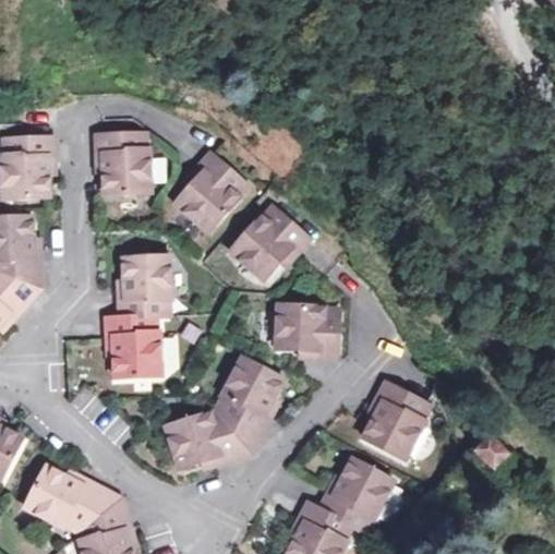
[(143,145),(143,130),(94,132),(95,152),(100,152),(101,168),(103,193),(148,191),(146,145),(143,145)]
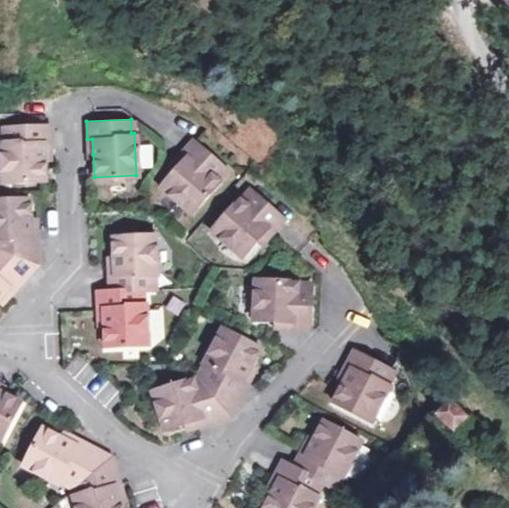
[(42,157),(42,141),(47,141),(46,123),(1,125),(1,139),(0,139),(0,160),(1,181),(43,179),(42,157)]
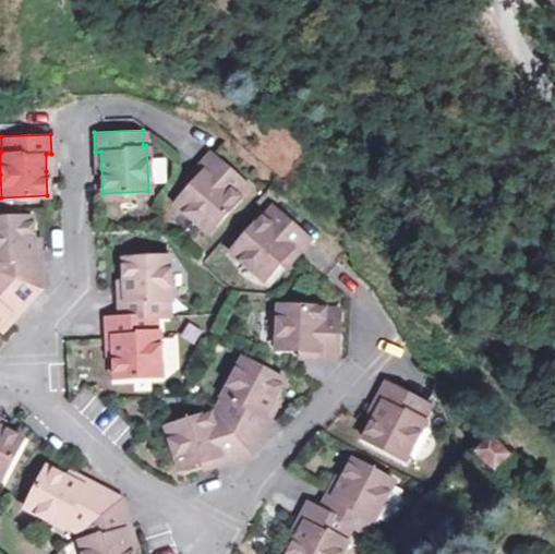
[(244,182),(207,149),(195,165),(200,168),(188,181),(172,200),(207,230),(237,195),(234,193),(244,182)]
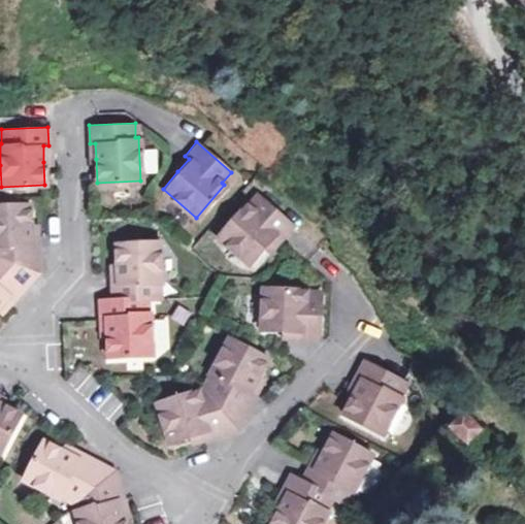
[(185,156),(173,168),(177,171),(189,159),(185,156)]
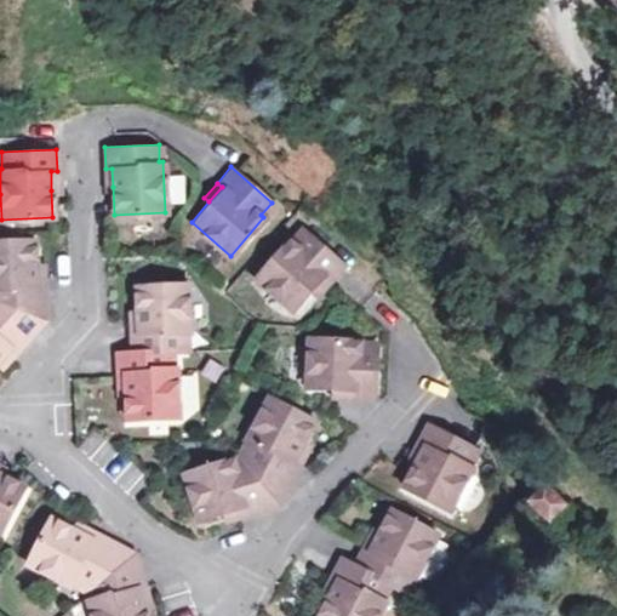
[(253,275),(292,308),(309,289),(323,273),(327,278),(341,262),(300,226),(289,238),(287,237),(253,275)]
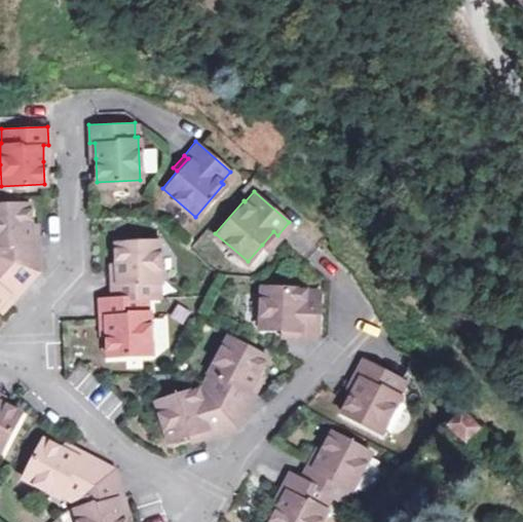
[(0,255),(36,268),(35,239),(30,239),(29,223),(28,200),(0,201),(0,255)]
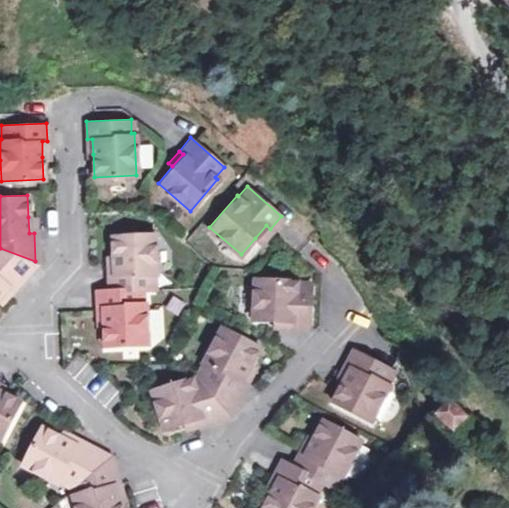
[(259,241),(270,229),(266,225),(255,238),(259,241)]
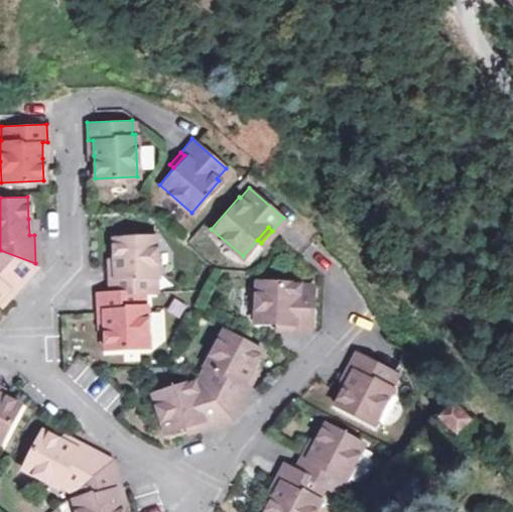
[(108,273),(109,291),(142,289),(154,289),(153,275),(156,275),(154,233),(112,235),(113,257),(113,273),(108,273)]
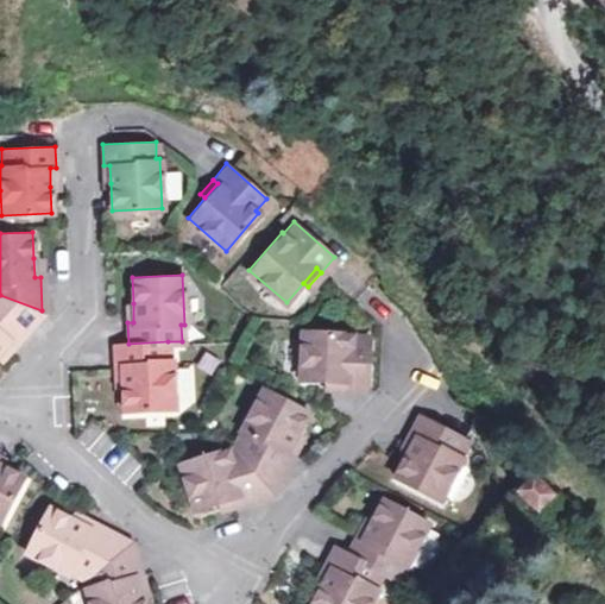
[(13,343),(42,310),(0,295),(0,347),(8,339),(13,343)]
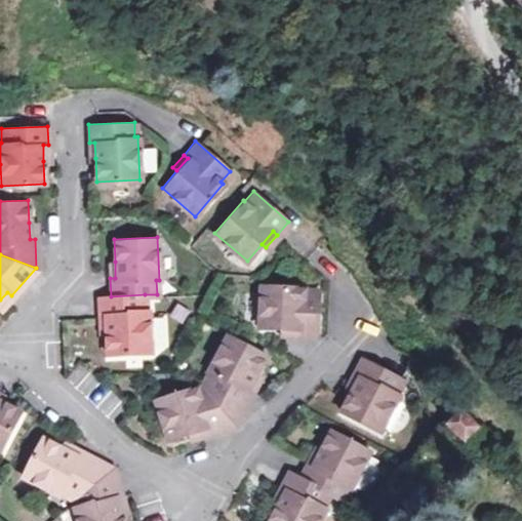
[(303,285),(259,283),(257,326),(280,327),(296,328),(296,333),(315,334),(317,288),(303,287),(303,285)]
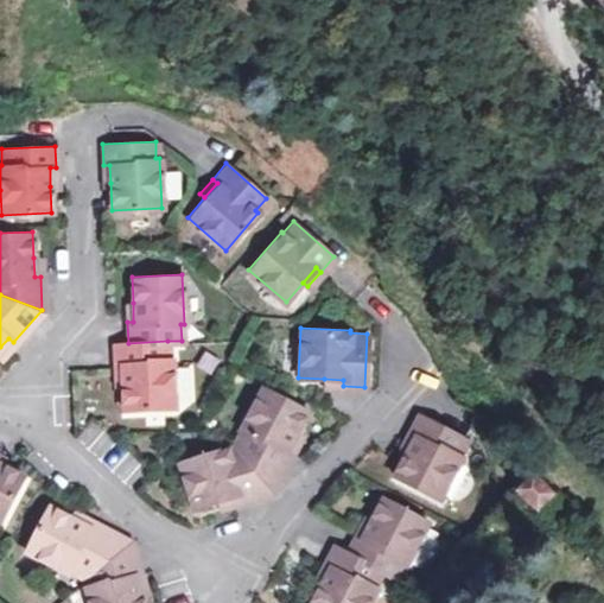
[(0,356),(13,342),(8,338),(0,347),(0,356)]
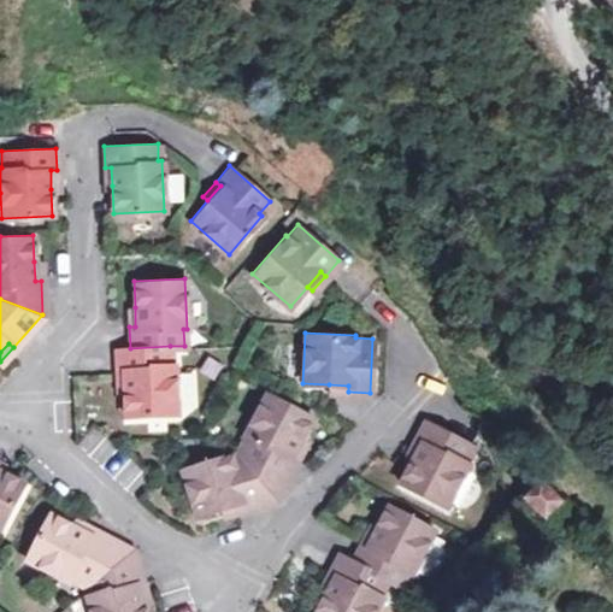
[(130,348),(116,349),(116,370),(123,370),(124,389),(125,416),(176,413),(174,363),(170,363),(170,346),(130,348)]
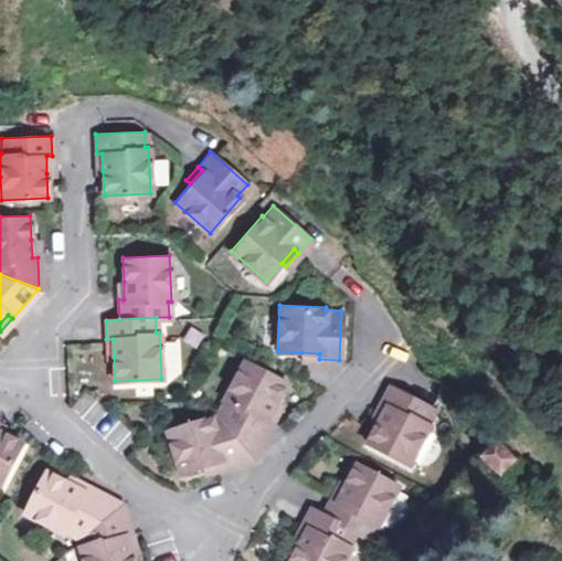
[(216,415),(252,456),(271,420),(265,416),(273,402),(285,379),(243,358),(222,400),(224,401),(216,415)]
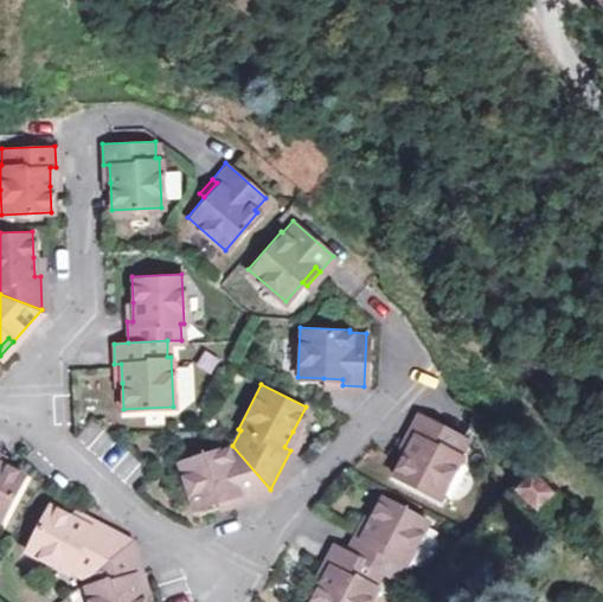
[(464,436),(417,412),(406,430),(412,434),(404,450),(392,474),(437,497),(460,452),(457,450),(464,436)]
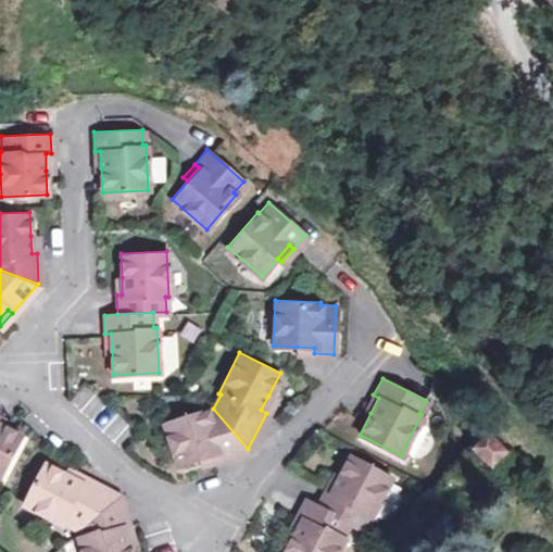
[(378,398),(373,394),(365,410),(371,413),(378,398)]
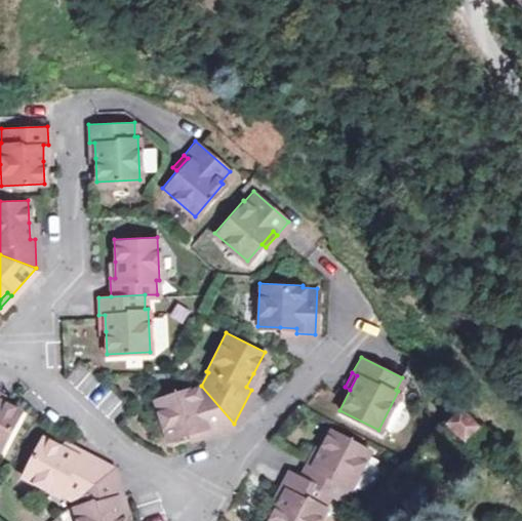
[(253,373),(246,387),(251,390),(258,375),(253,373)]
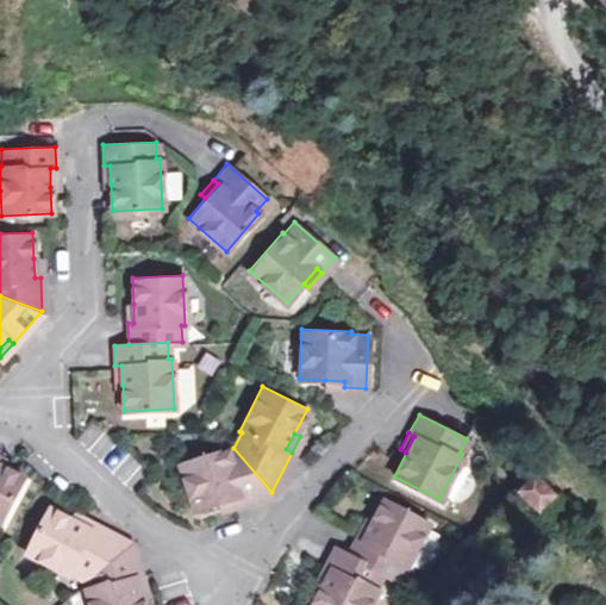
[(239,501),(272,492),(233,448),(227,449),(227,447),(179,462),(194,510),(219,501),(237,496),(239,501)]
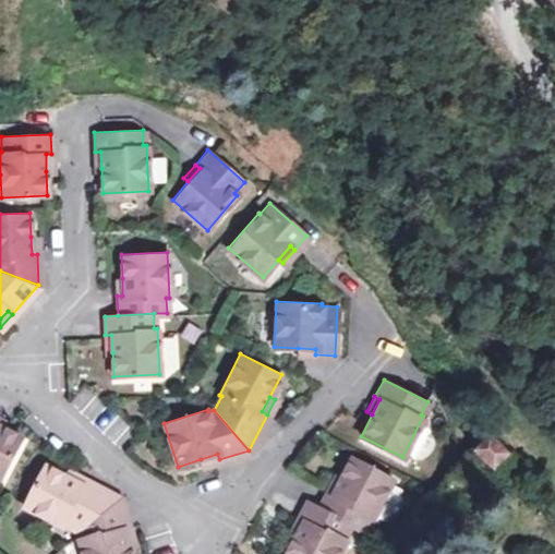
[(0,477),(21,436),(0,425),(0,477)]
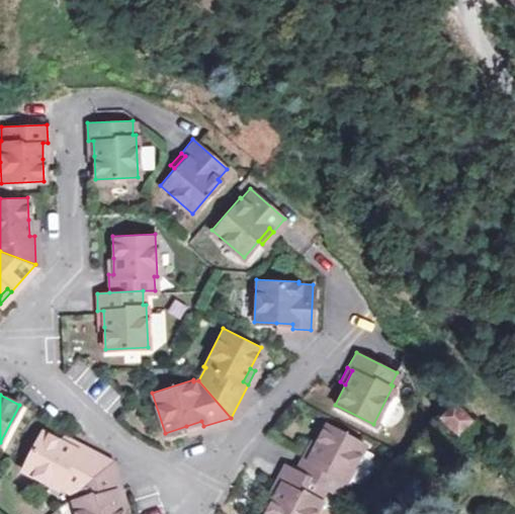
[(453,403),(438,416),(454,432),(468,418),(453,403)]
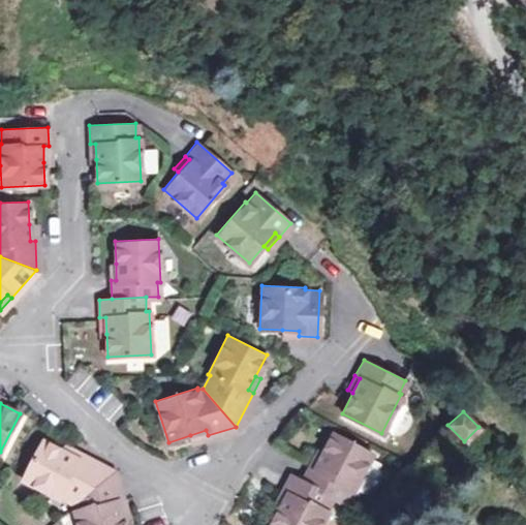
[(192,440),(208,435),(206,430),(190,435),(192,440)]
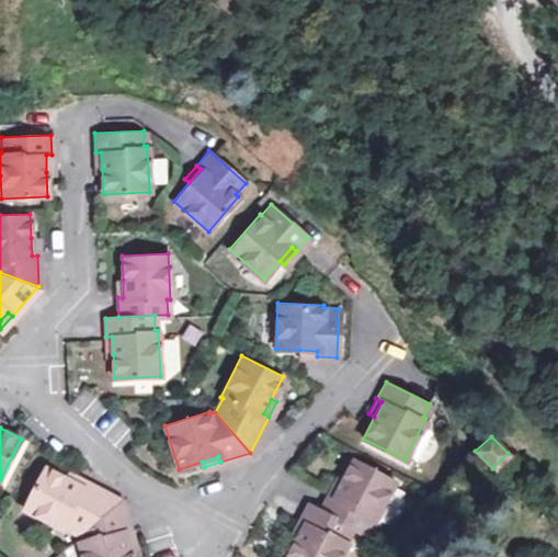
[(328,492),(320,508),(352,525),(364,531),(369,519),(373,520),(394,479),(353,457),(342,479),(333,495),(328,492)]
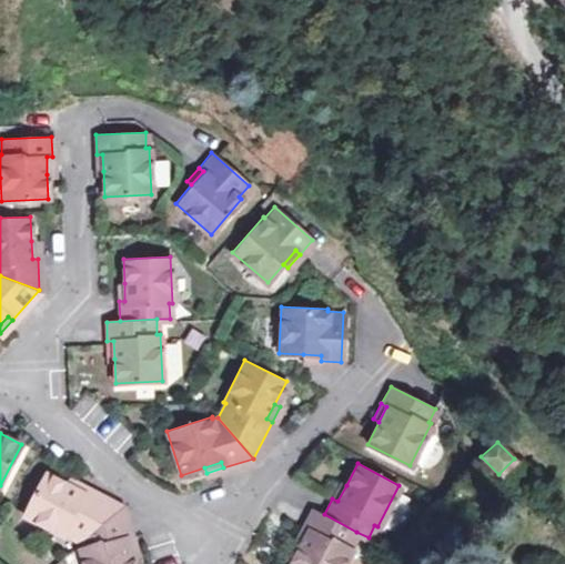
[(79,540),(121,504),(84,485),(82,491),(66,483),(44,472),(22,513),(64,535),(66,532),(79,540)]
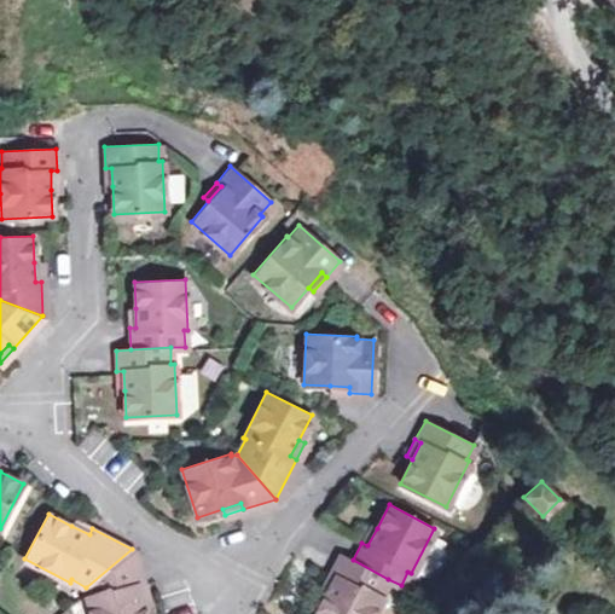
[(90,534),(92,528),(75,520),(71,526),(90,534)]
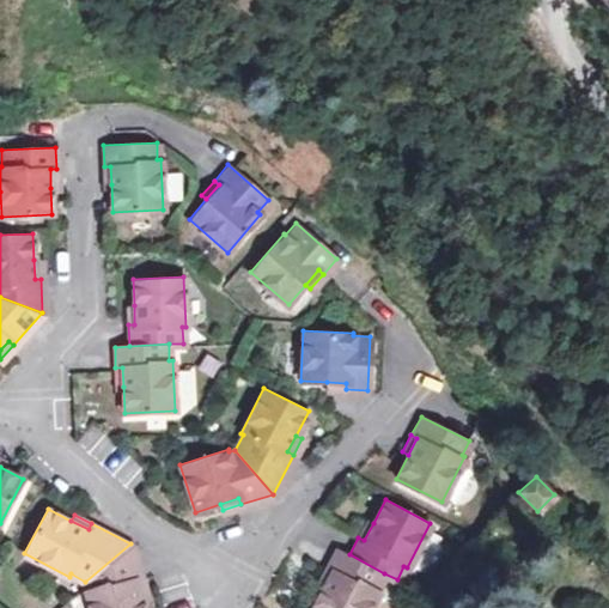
[(367,520),(358,537),(364,540),(373,523),(367,520)]
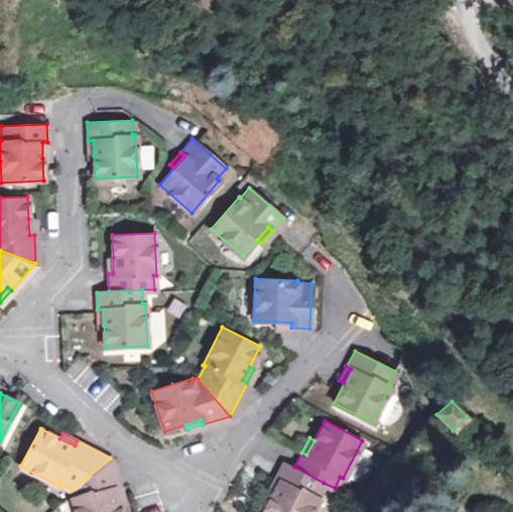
[(119,486),(110,458),(72,490),(75,495),(72,496),(77,511),(121,511),(118,503),(114,487),(119,486)]
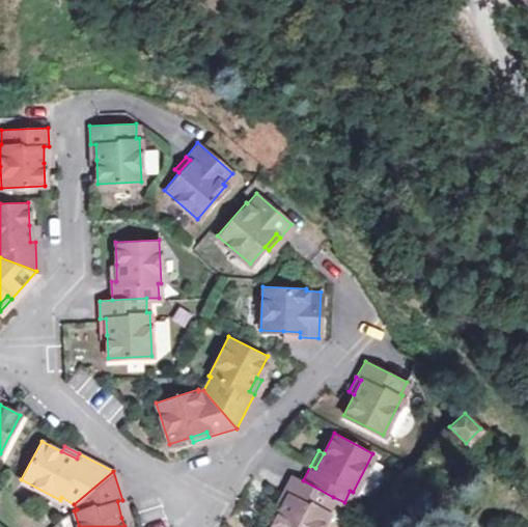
[(303,480),(292,475),(283,491),(288,494),(280,508),(270,526),(320,526),(329,510),(327,509),(333,497),(303,480)]
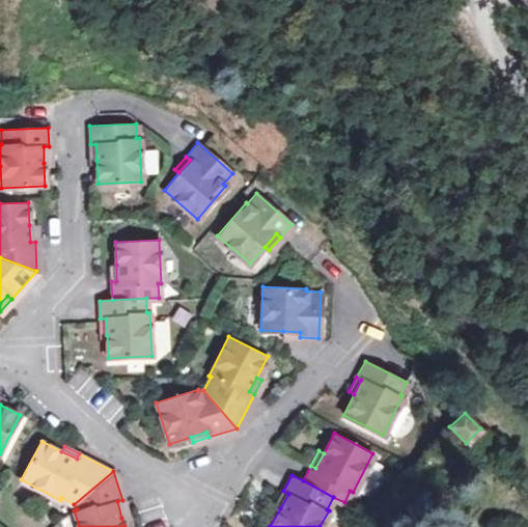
[(275,505),(280,508),(288,494),(283,491),(275,505)]
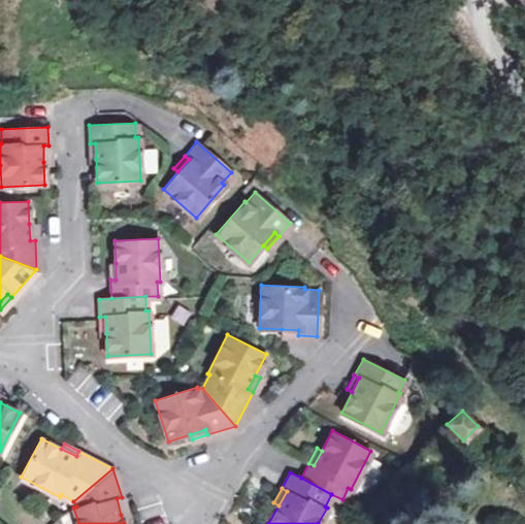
[(122,497),(117,498),(121,515),(126,513),(122,497)]
